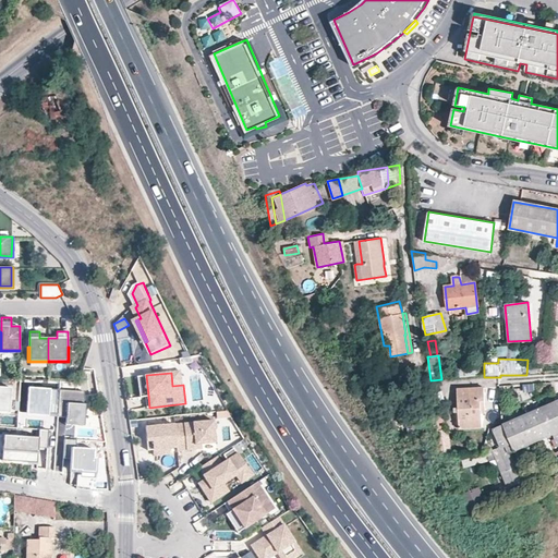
[(148,396),(146,375),(138,376),(141,397),(146,396),(148,396)]
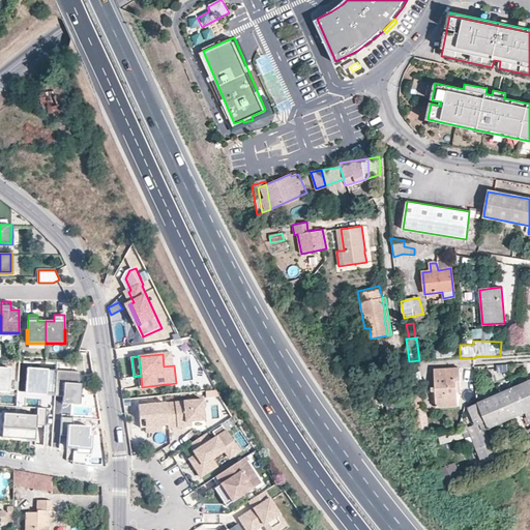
[(0,390),(16,391),(17,369),(0,366),(0,390)]
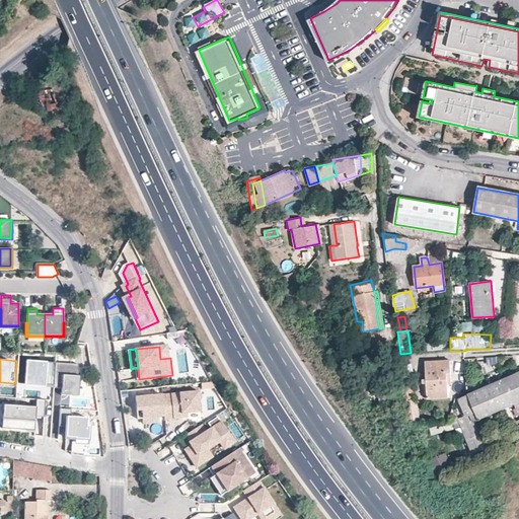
[(55,362),(26,361),(25,386),(54,387),(55,362)]
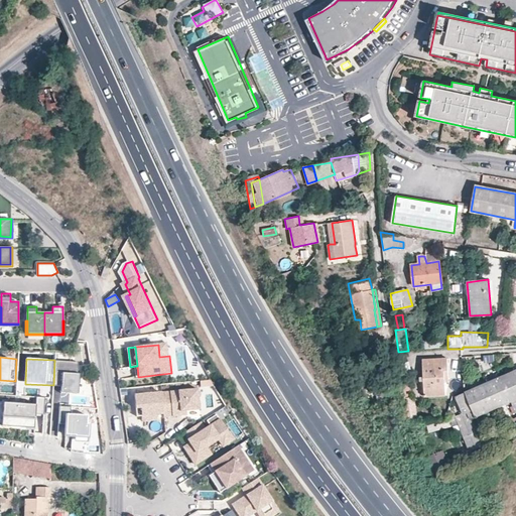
[(447,359),(422,360),(424,396),(445,395),(444,383),(444,378),(448,378),(447,359)]
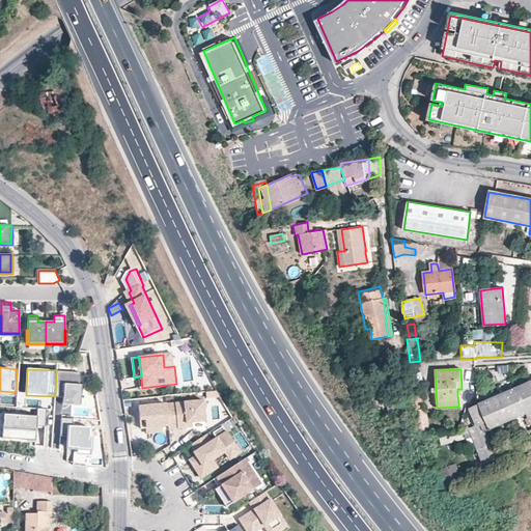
[(83,374),(60,374),(60,398),(65,398),(65,404),(83,406),(83,374)]
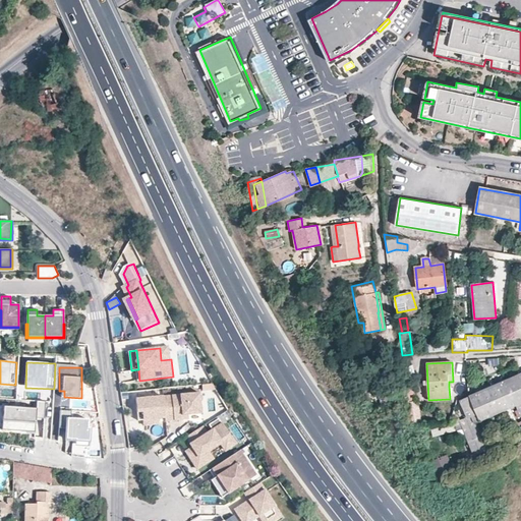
[(485,450),(481,438),(474,423),(517,405),(520,403),(520,373),(461,401),(468,416),(459,420),(469,444),(474,455),(485,450)]
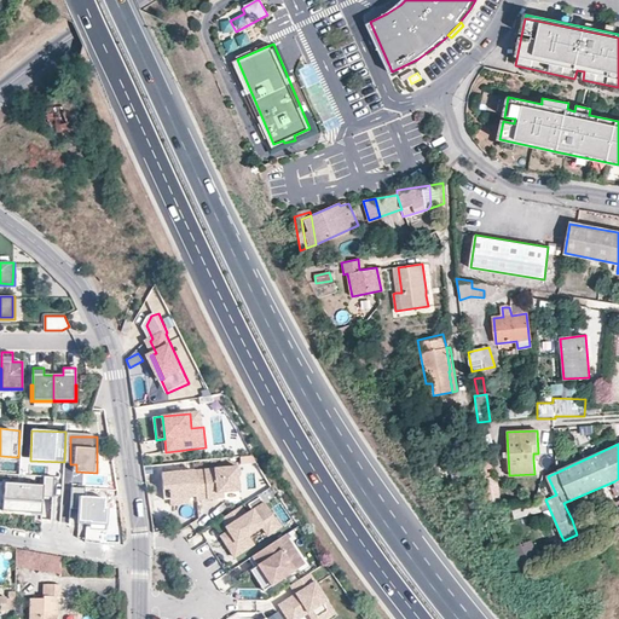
[(239,492),(237,467),(194,470),(196,496),(196,501),(224,498),(224,493),(230,492),(239,492)]
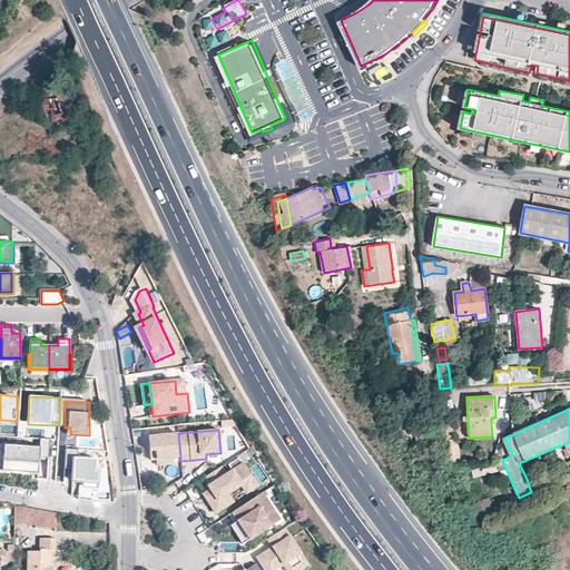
[(178,433),(148,436),(150,460),(157,460),(175,458),(180,457),(178,433)]
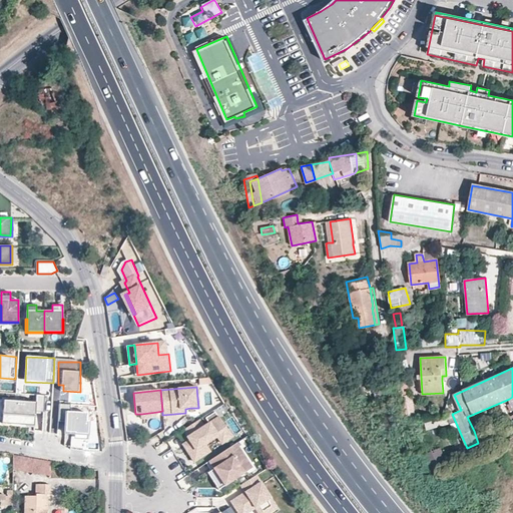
[(31,402),(0,401),(0,428),(40,430),(41,396),(32,396),(31,402)]
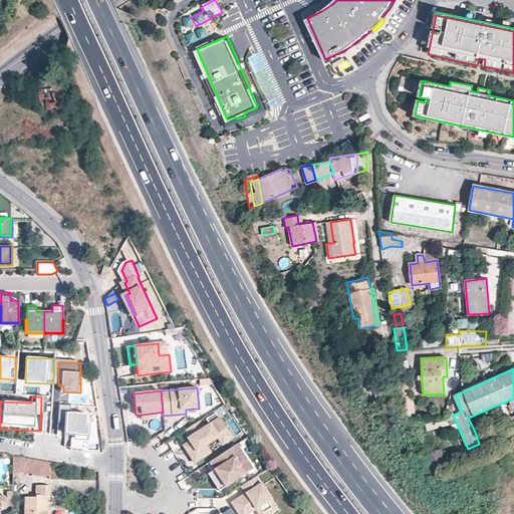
[(92,415),(71,415),(70,436),(92,436),(92,415)]
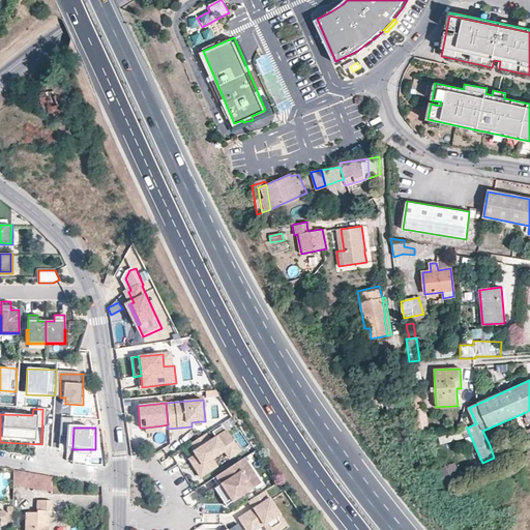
[(216,466),(211,459),(225,450),(223,446),(233,440),(227,431),(194,451),(196,454),(202,464),(196,468),(201,476),(216,466)]
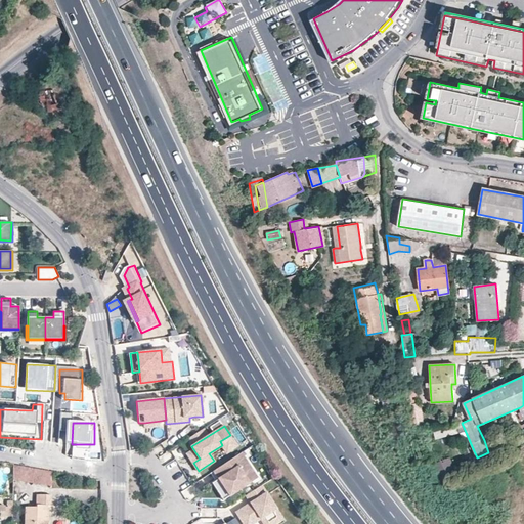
[(237,446),(230,435),(220,441),(222,445),(226,452),(237,446)]
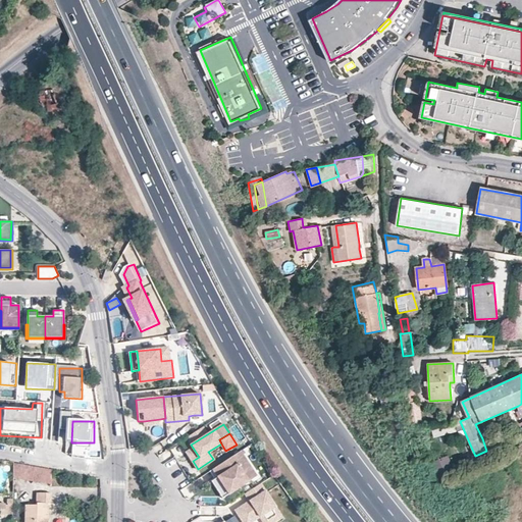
[(199,457),(193,448),(187,452),(193,461),(199,457)]
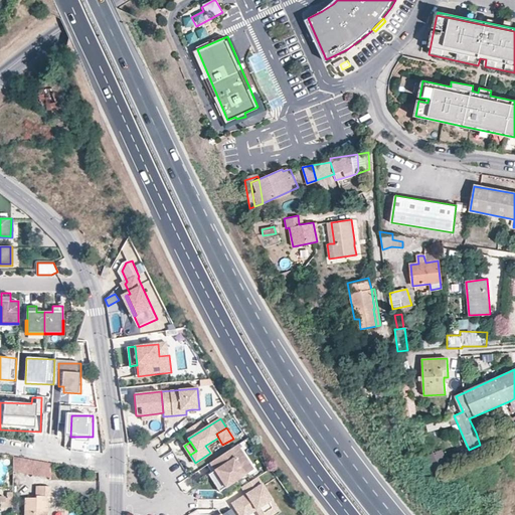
[(245,475),(239,466),(247,460),(237,445),(209,463),(214,470),(225,487),(245,475)]
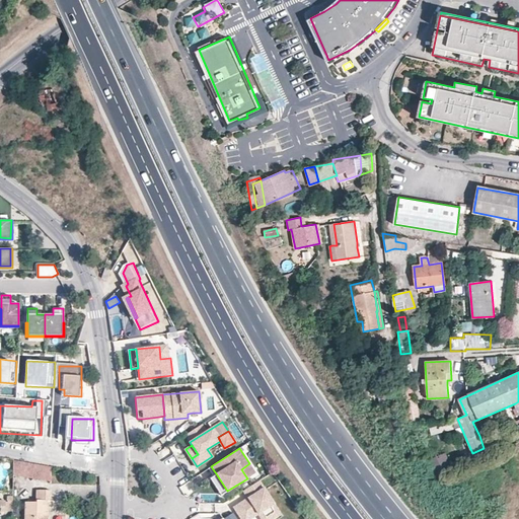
[(51,466),(13,459),(12,474),(51,482),(51,466)]
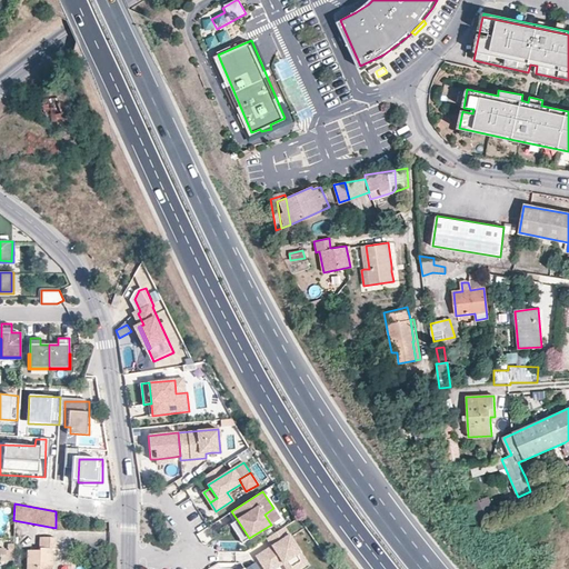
[(280,519),(273,508),(265,515),(271,525),(280,519)]
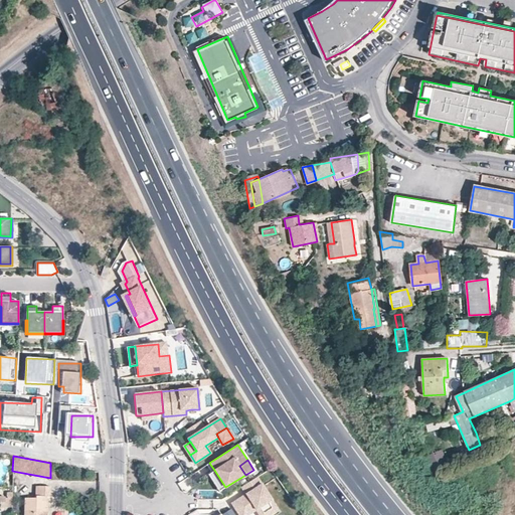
[(225,487),(214,470),(208,474),(219,492),(225,487)]
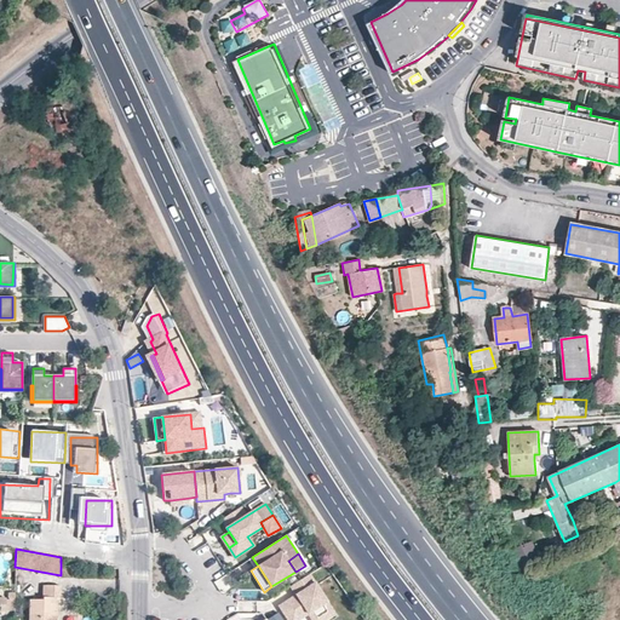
[(323,619),(334,613),(310,574),(294,584),(300,592),(297,595),(279,606),(281,609),(287,619),(290,619),(306,609),(313,610),(317,619),(323,619)]
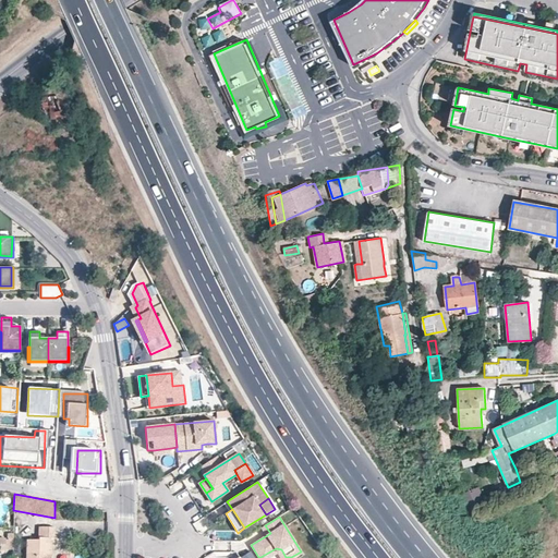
[(53,540),(55,526),(38,526),(38,540),(26,540),(26,557),(45,557),(45,556),(51,556),(51,540),(53,540)]
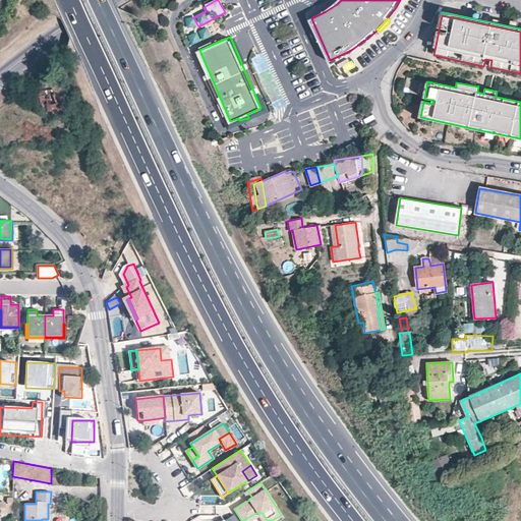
[(241,520),(236,512),(224,520),(241,520)]
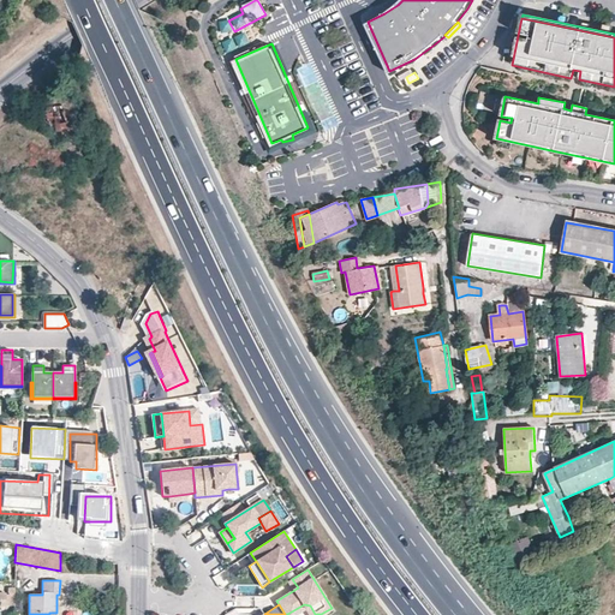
[(304,604),(287,614),(296,614),(306,609),(306,605),(304,604)]
